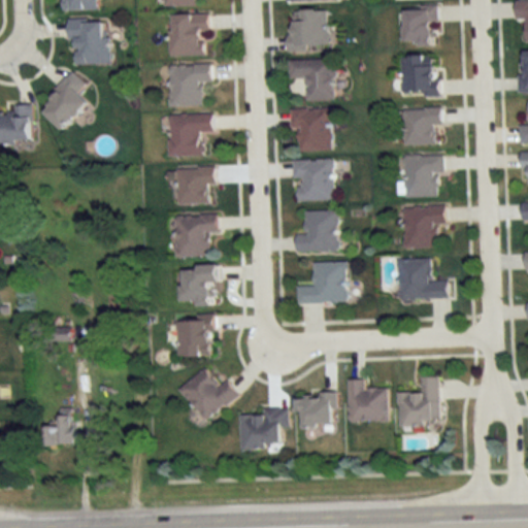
[(57,0),(57,10),(97,10),(97,0),(57,0)]
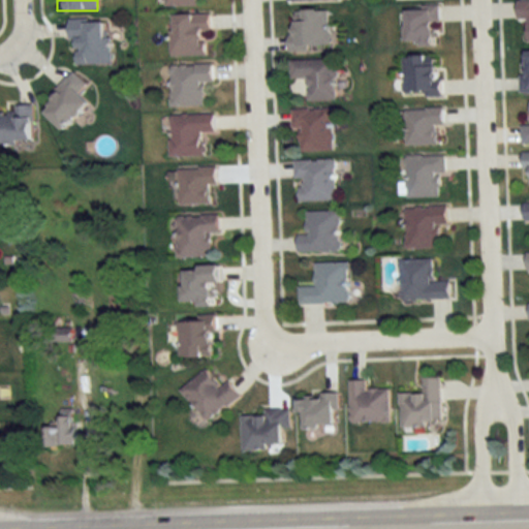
[(528,0),(518,0),(518,20),(528,20),(528,0)]
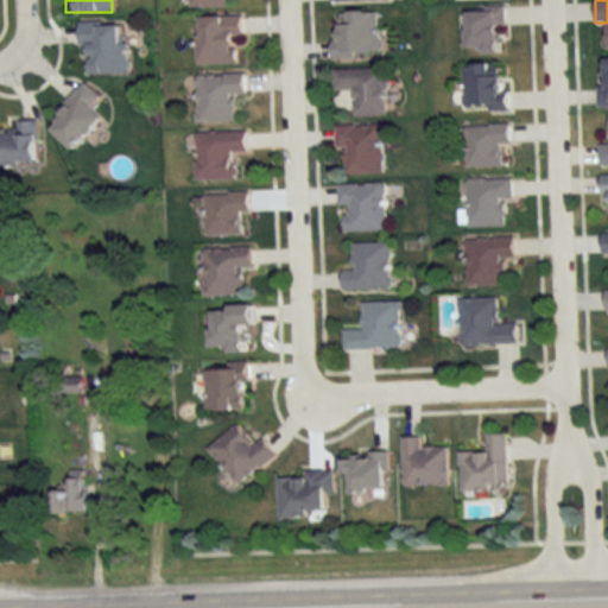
[(467,11),(468,49),(483,49),(483,54),(505,52),(504,11),(467,11)]
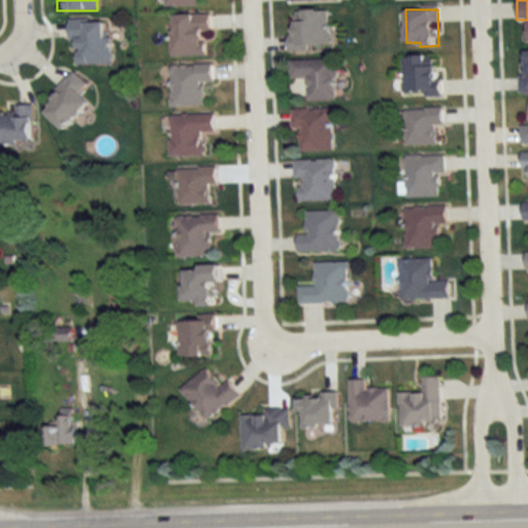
[(329,11),(290,11),(290,51),(329,51),(329,11)]
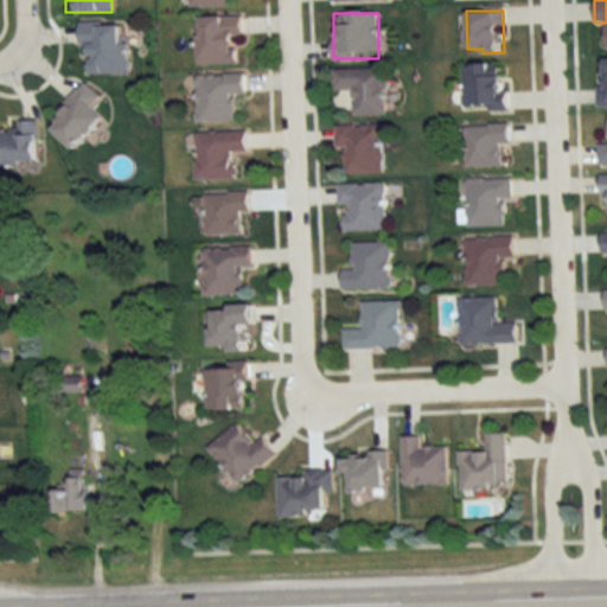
[(197,64),(241,64),(241,17),(197,17),(197,64)]
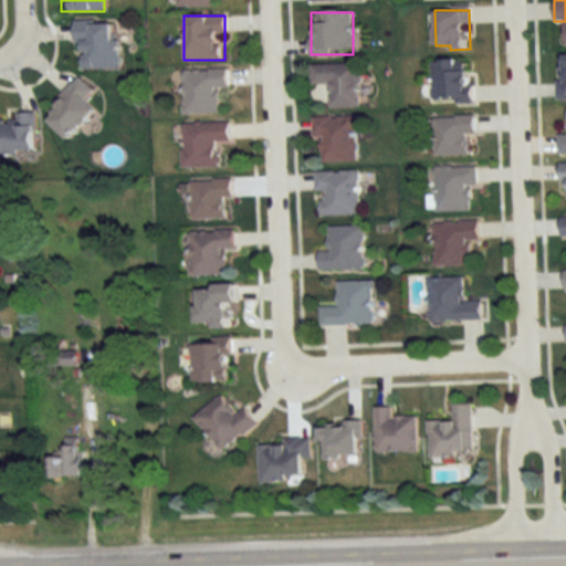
[(113,41),(112,21),(76,21),(77,69),(121,69),(121,40),(113,41)]
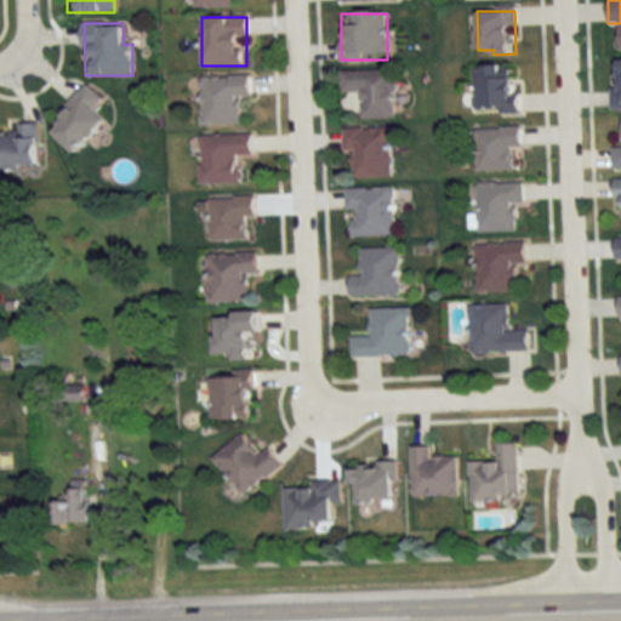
[(517,67),(473,67),(473,113),(517,113),(517,67)]
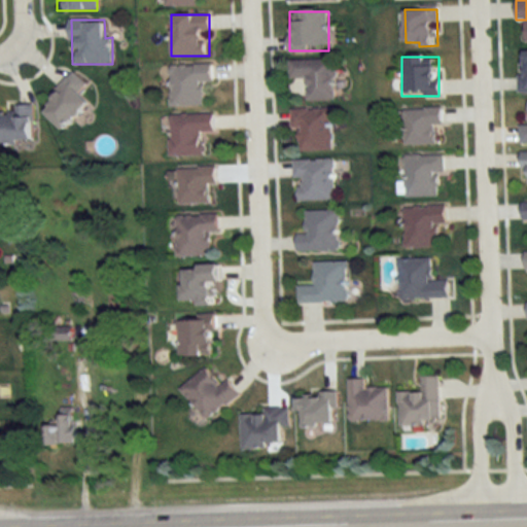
[(336,60),(289,61),(289,79),(306,79),(307,102),(337,101),(336,60)]
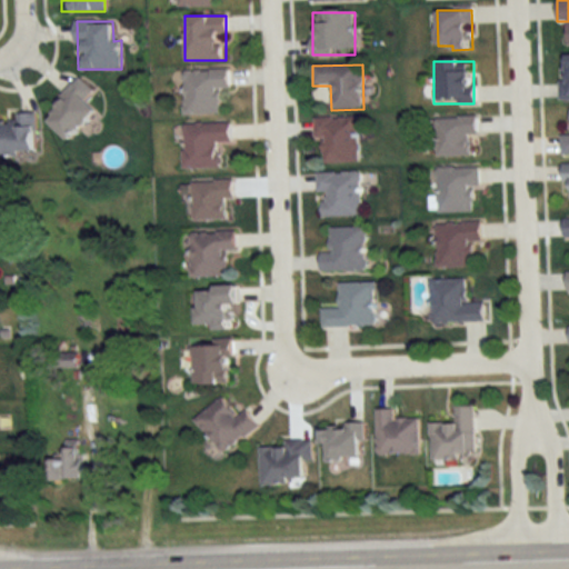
[(183,70),(183,115),(220,115),(220,90),(229,90),(229,70),(183,70)]
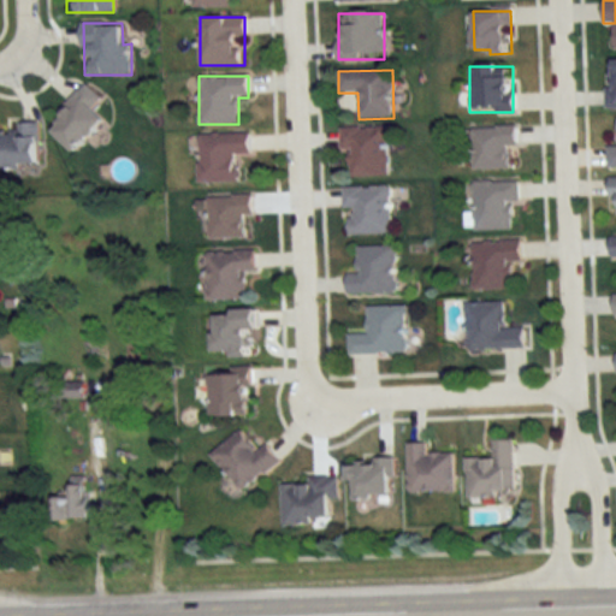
[(47,126),(75,153),(105,122),(92,108),(101,99),(87,86),(47,126)]
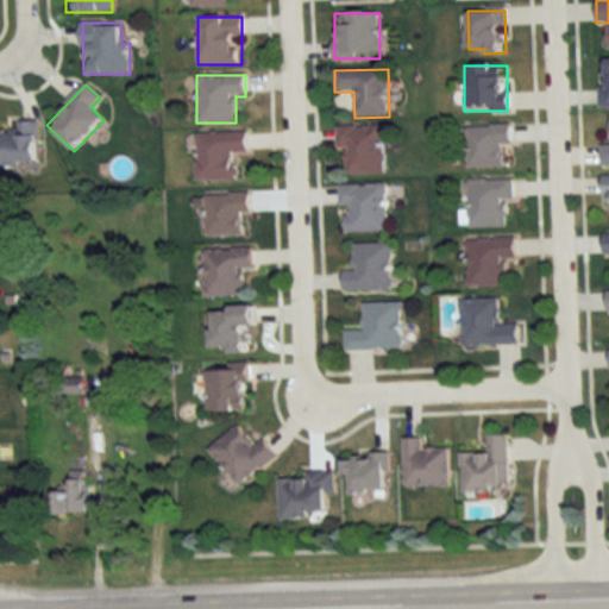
[(18,123),(18,131),(0,131),(0,165),(38,165),(37,123),(18,123)]
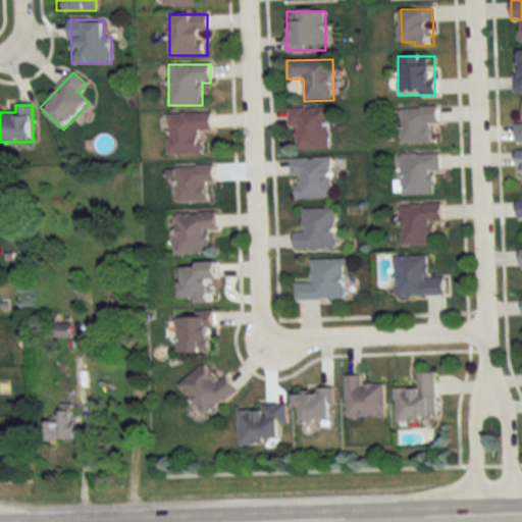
[(289,109),(289,128),(297,128),(297,150),(329,150),(328,108),(289,109)]
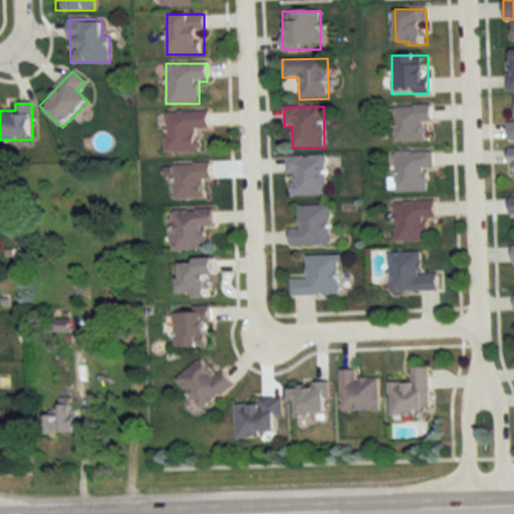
[(395,106),(395,142),(424,142),(424,122),(432,122),(432,106),(395,106)]
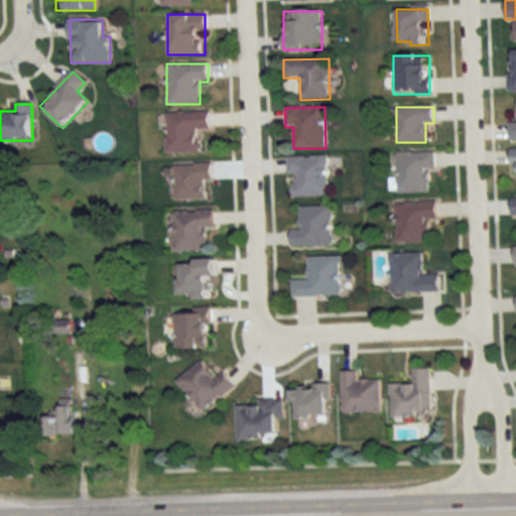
[(210,129),(210,112),(167,112),(166,152),(199,152),(199,129),(210,129)]
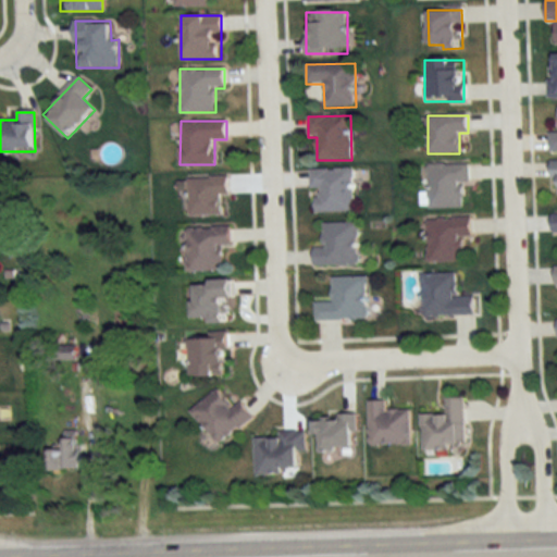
[(429,164),(429,208),(463,208),(463,182),(469,182),(469,164),(429,164)]
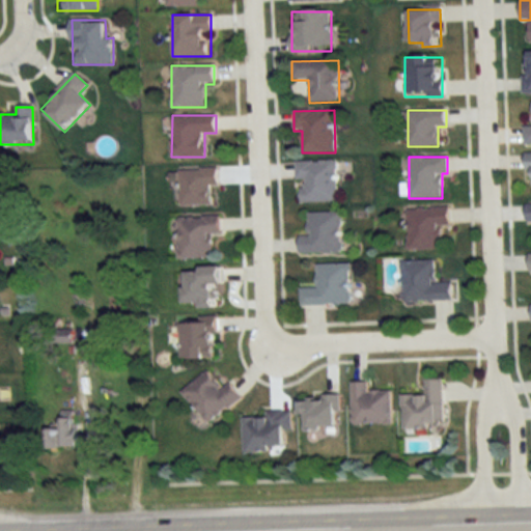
[(297,162),(297,202),(336,202),(336,162),(297,162)]
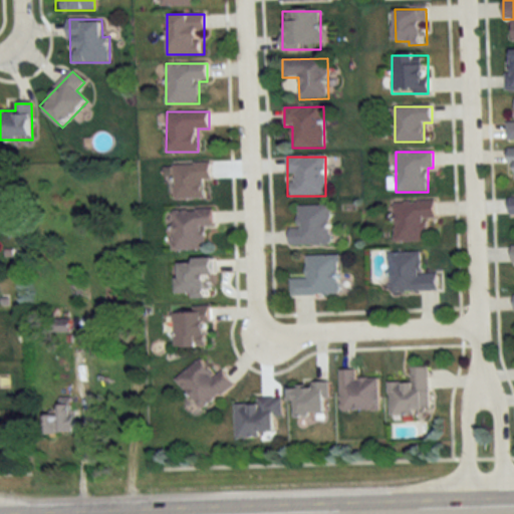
[(211,180),(211,164),(174,164),(174,199),(204,199),(204,180),(211,180)]
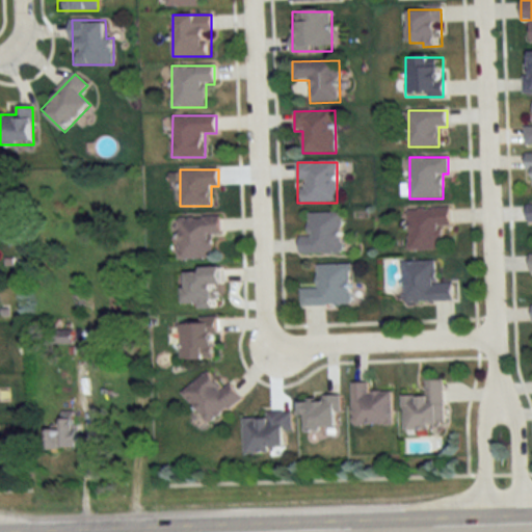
[(408,249),(442,249),(442,225),(450,225),(450,208),(408,208),(408,249)]
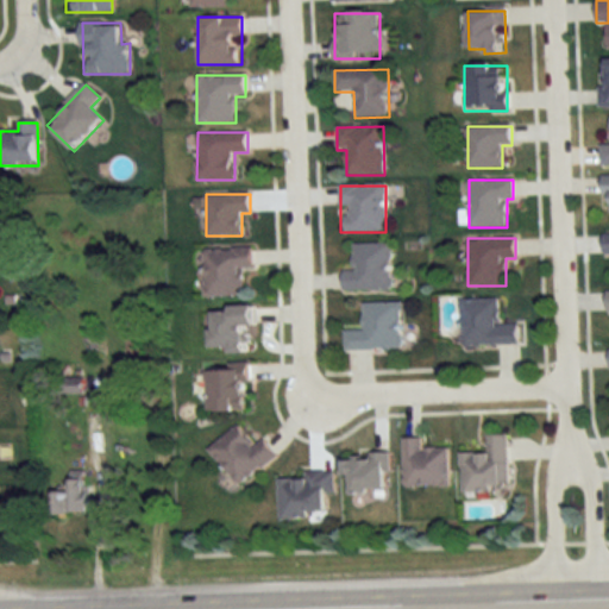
[(343,290),(393,290),(391,243),(352,244),(353,270),(343,270),(343,290)]
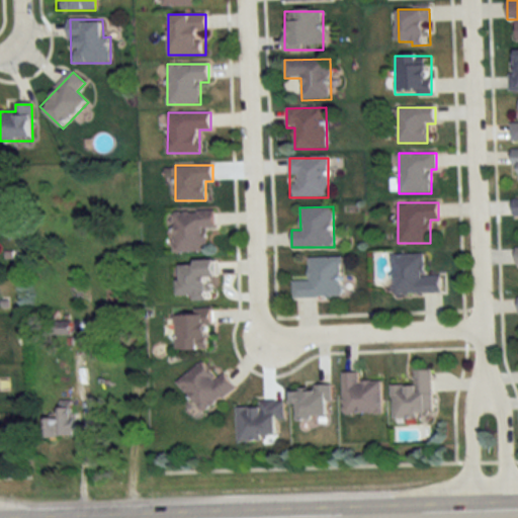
[(214,229),(213,211),(173,211),(174,252),(205,252),(205,229),(214,229)]
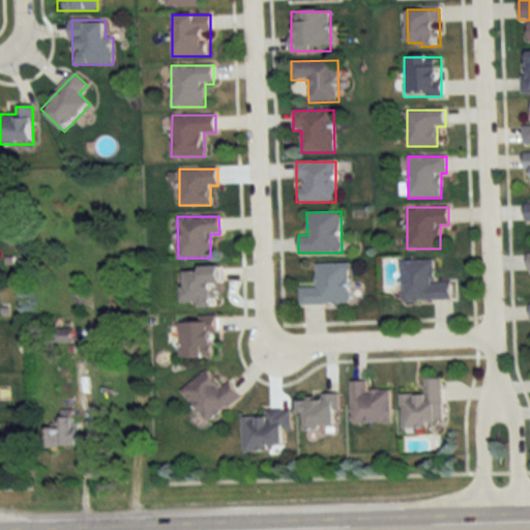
[(434,282),(434,260),(402,260),(402,301),(451,300),(451,282),(434,282)]
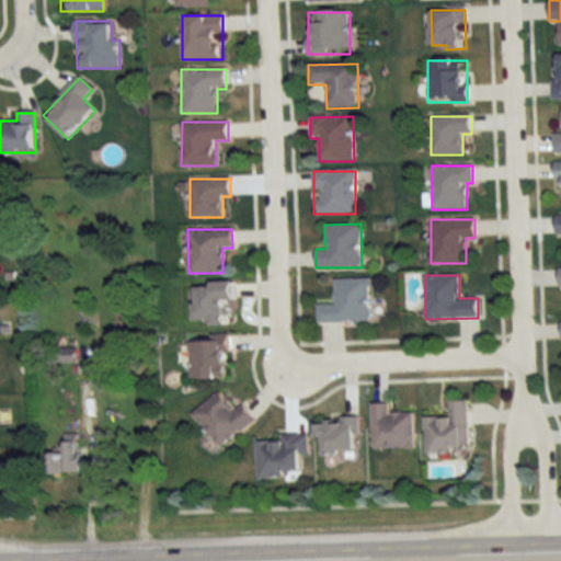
[(370,278),(335,279),(335,304),(318,304),(318,322),(370,322),(370,278)]
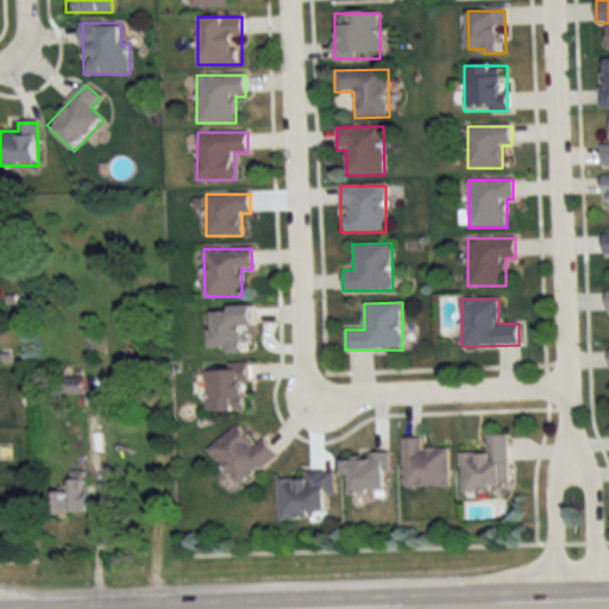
[(255,306),(209,307),(209,350),(246,350),(246,327),(255,326),(255,306)]
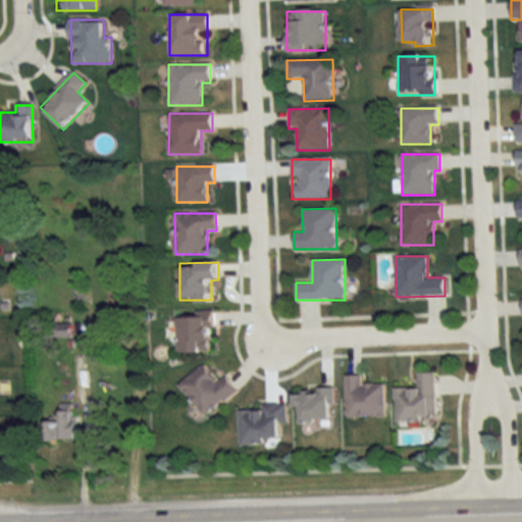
[(175,353),(214,353),(214,314),(175,314),(175,353)]
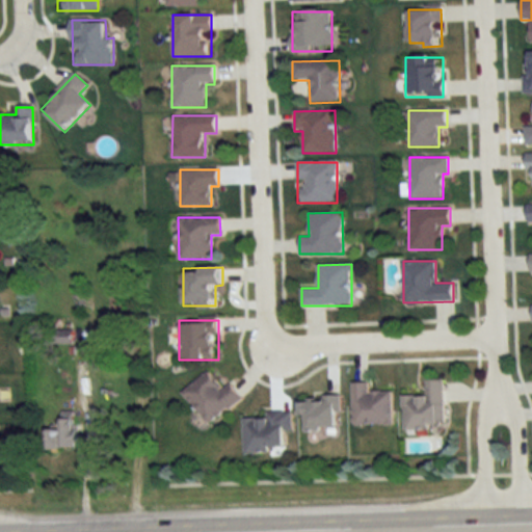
[(221,390),(208,372),(182,392),(207,425),(241,399),(230,383),(221,390)]
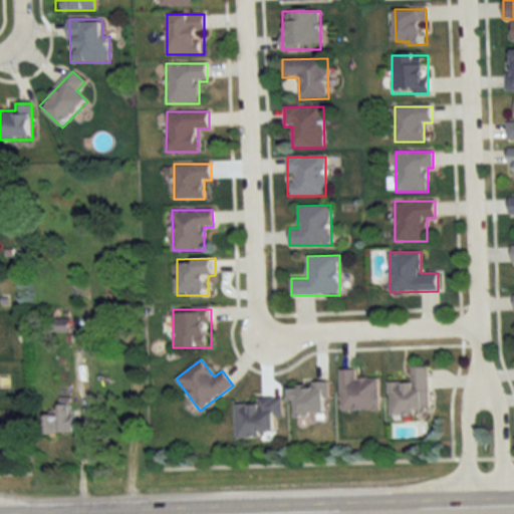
[(429,368),(411,368),(412,383),(389,383),(390,415),(430,415),(429,368)]
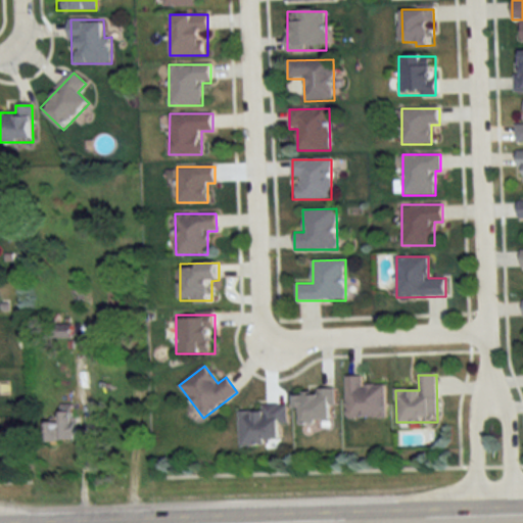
[(346,377),(346,419),(385,419),(385,386),(362,386),(362,377),(346,377)]
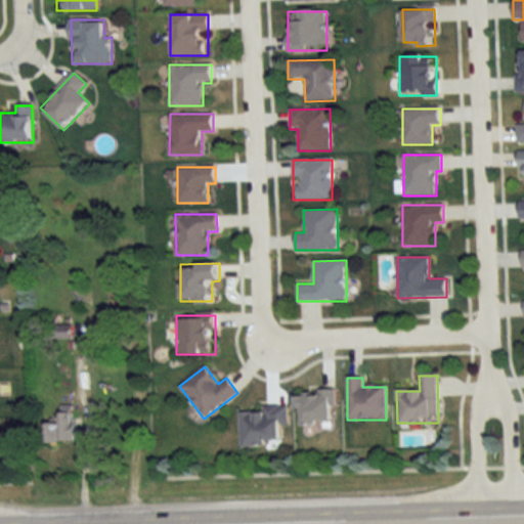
[(297,393),(298,425),(335,424),(335,392),(297,393)]
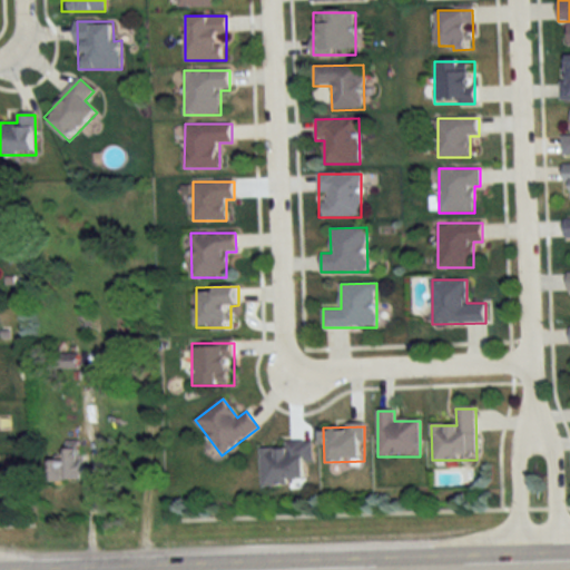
[(313,464),(312,443),(261,444),(261,484),(304,483),(304,464),(313,464)]
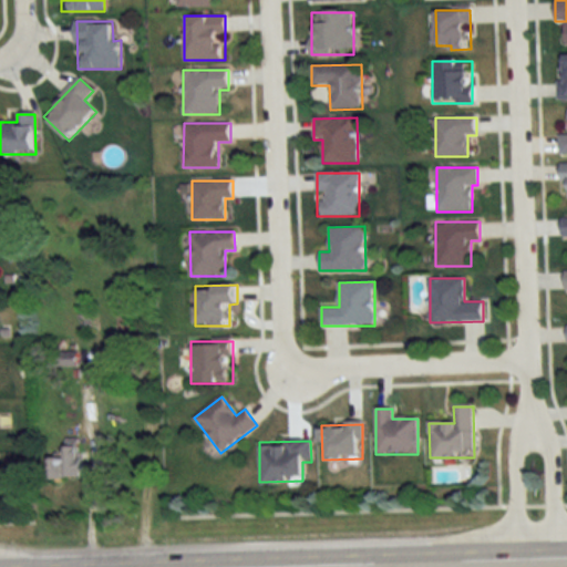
[(49,460),(49,480),(80,480),(80,446),(64,446),(64,460),(49,460)]
